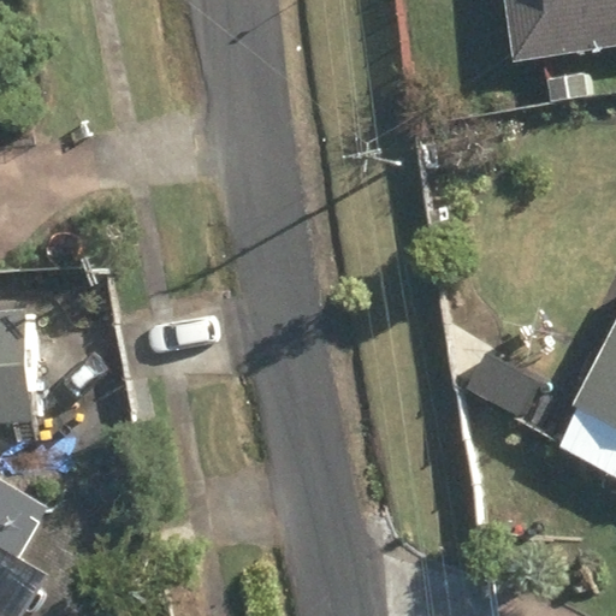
[(615,0),(528,0),(538,65),(615,52),(615,0)]
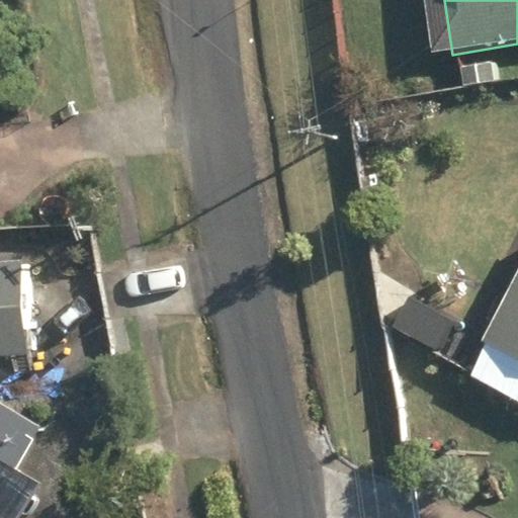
[(465,65),(466,85),(496,82),(495,63),(465,65)]
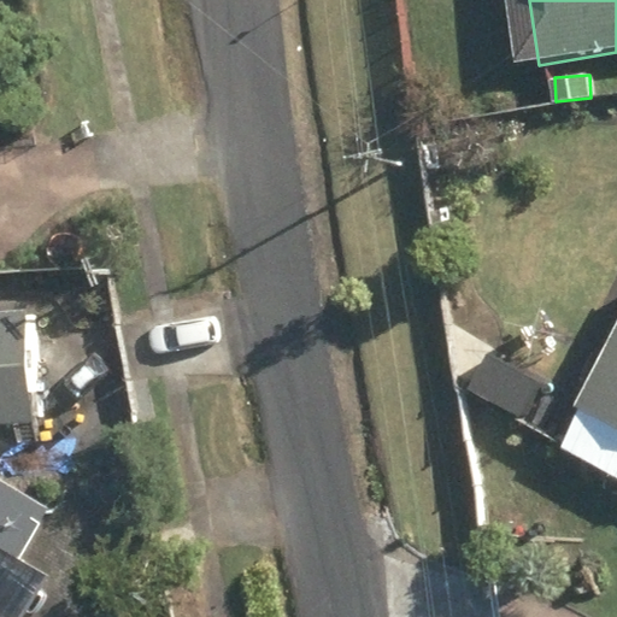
[(0,315),(0,429),(66,424),(58,310),(0,315)]
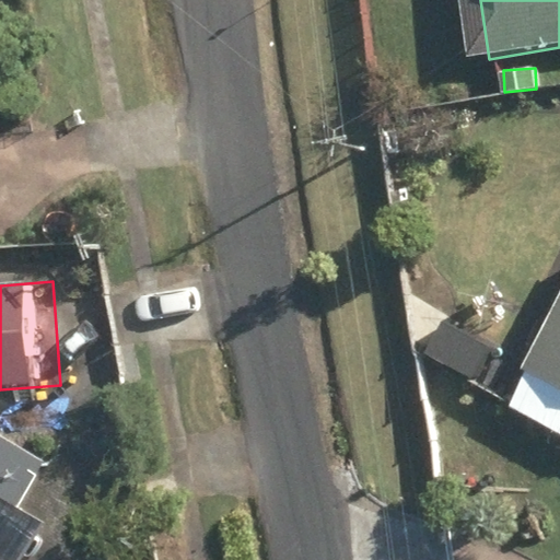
[(559,291),(500,404),(559,434),(559,291)]
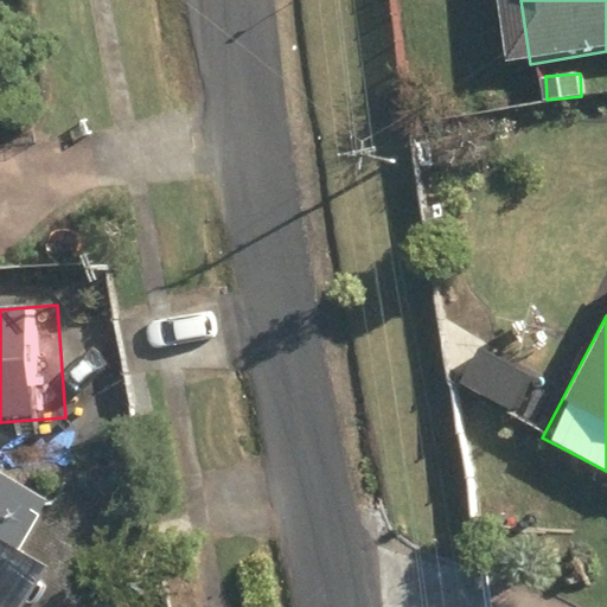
[(0,606),(51,606),(74,570),(40,550),(68,504),(0,464),(0,606)]
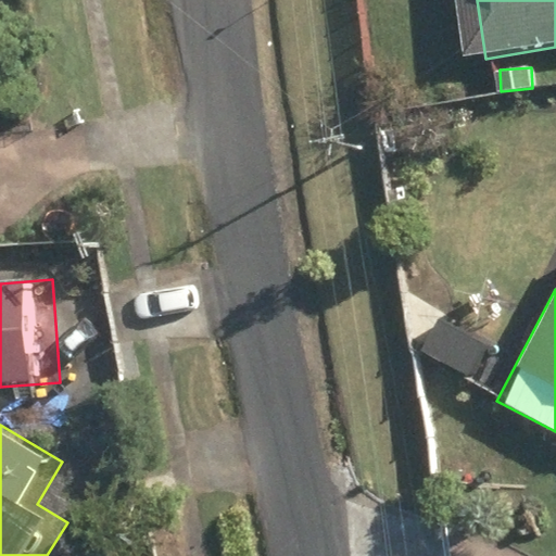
All buildings are outlined.
